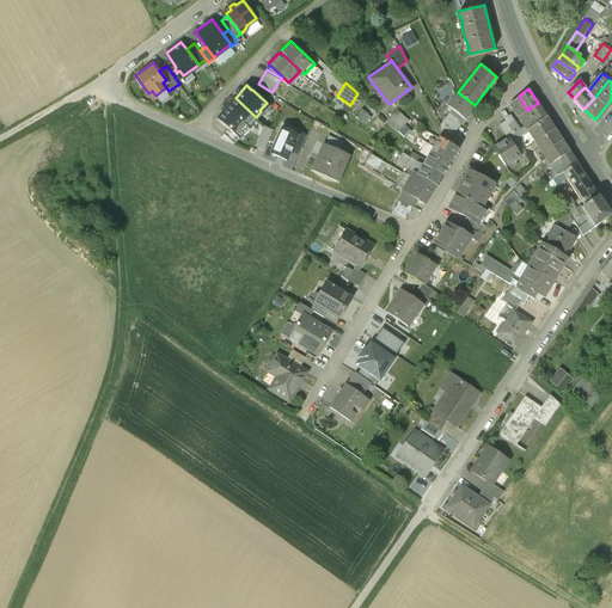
[(475,105),(458,92),(447,105),(464,118),(475,105)]
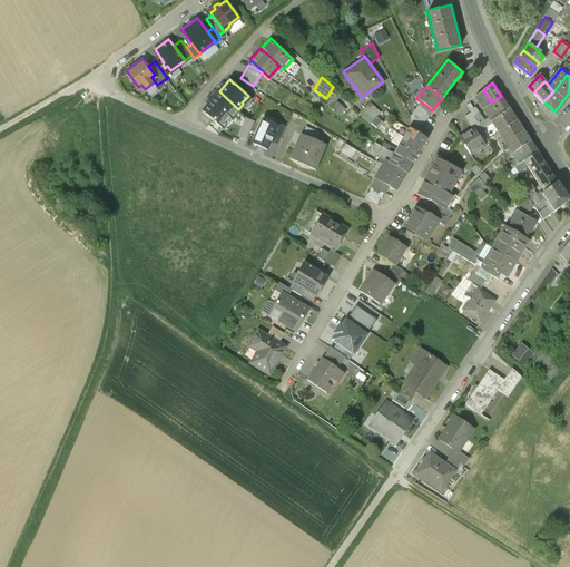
[(483,89),(474,95),(483,108),(491,103),(483,89)]
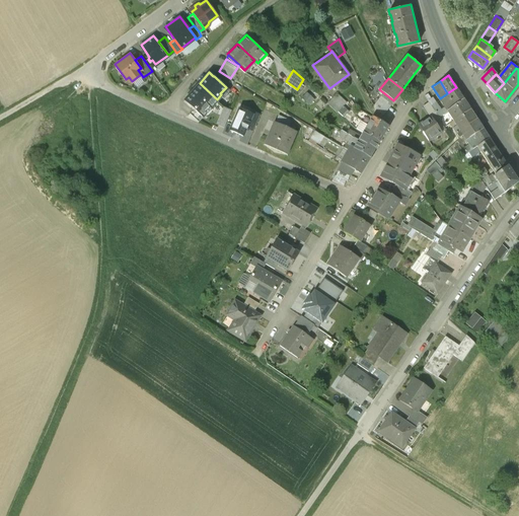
[(217,99),(200,83),(184,99),(194,107),(202,116),(206,112),(208,114),(212,108),(210,106),(217,99)]
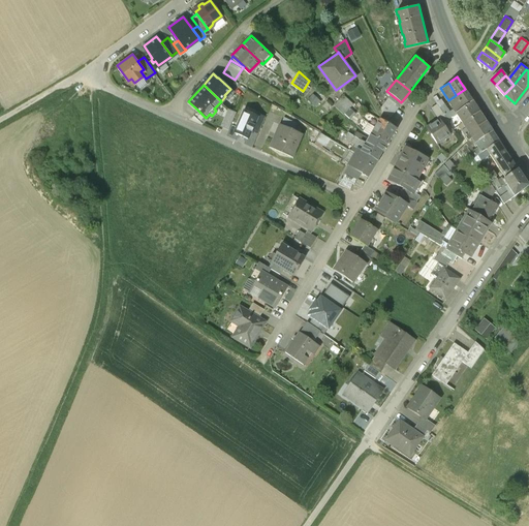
[(465,89),(456,95),(463,106),(464,106),(472,100),(465,89)]
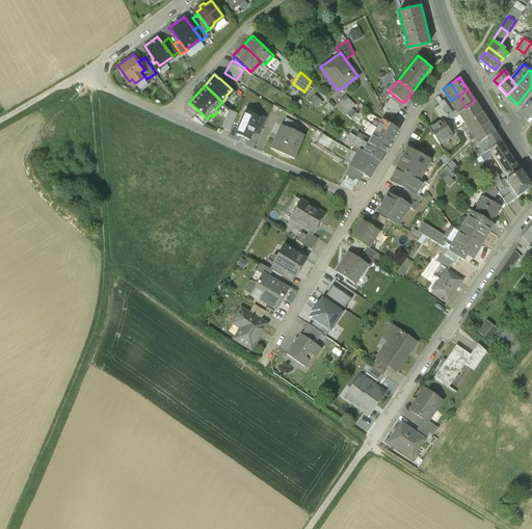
[(447,103),(441,93),(434,97),(440,103),(442,106),(447,103)]
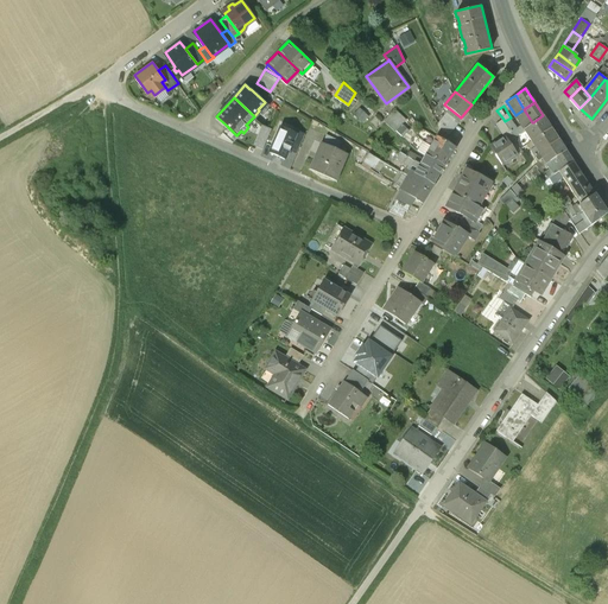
[(394,107),(382,119),(394,129),(405,118),(394,107)]
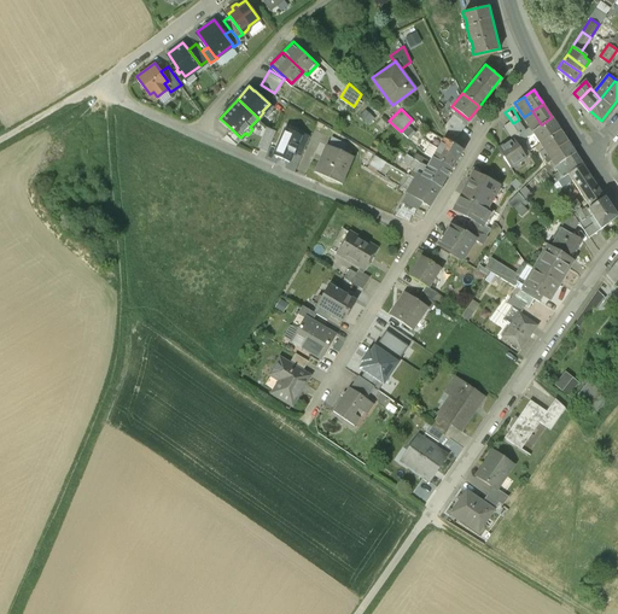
[(532,111),(524,117),(530,127),(525,129),(519,120),(513,123),(523,138),(528,134),(528,135),(534,132),(532,130),(541,124),(532,111)]
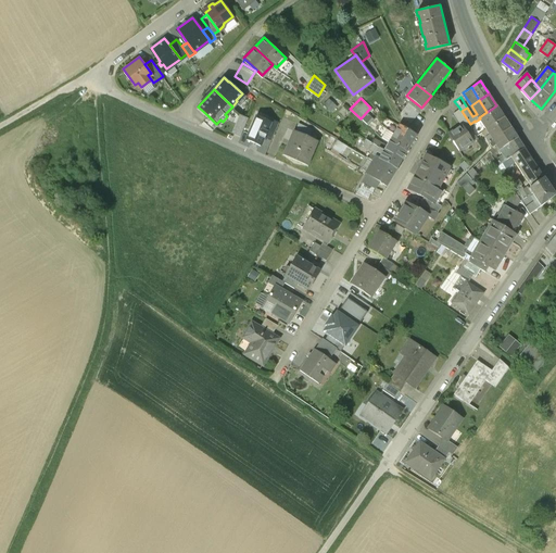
[(418,111),(407,102),(400,112),(401,115),(411,122),(418,111)]
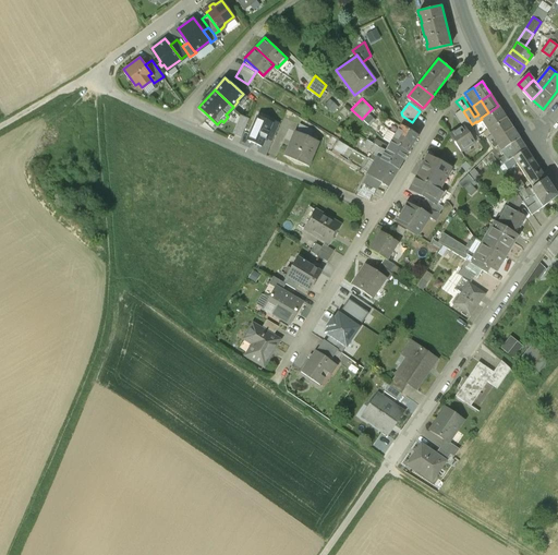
[(498,106),(489,112),(488,112),(481,118),(482,119),(487,128),(505,116),(498,106)]
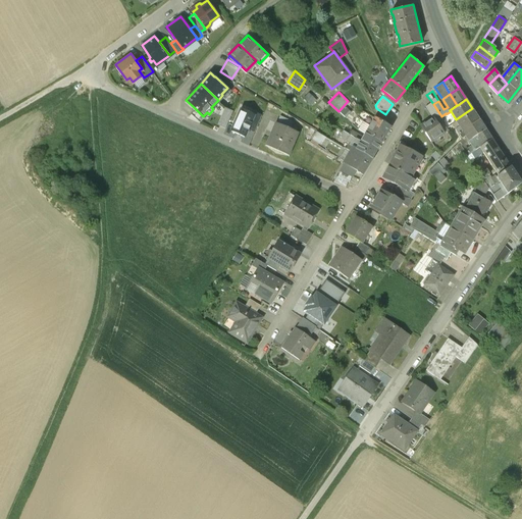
[(433,104),(431,101),(425,105),(432,116),(434,116),(438,123),(444,120),(441,116),(433,104)]
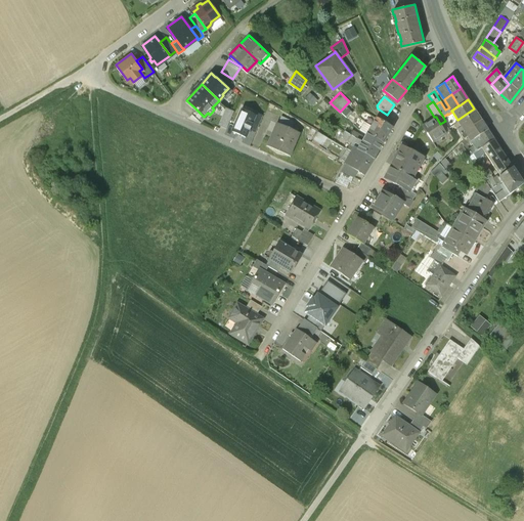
[(227,107),(220,124),(226,127),(233,110),(227,107)]
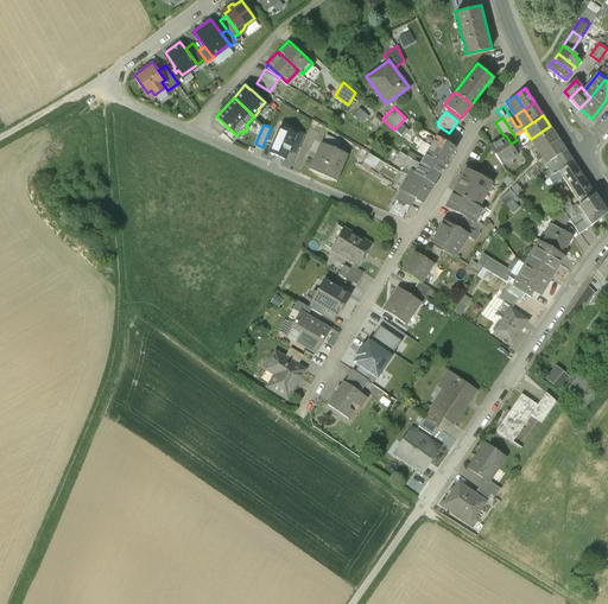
[(227,126),(219,134),(233,140),(236,135),(227,126)]
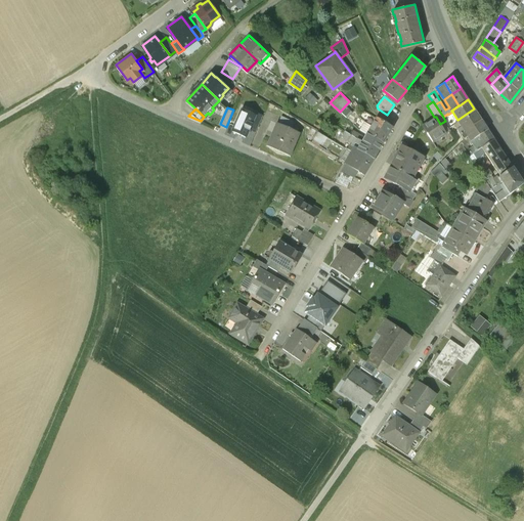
[(254,115),(242,109),(232,129),(246,135),(249,128),(255,115),(254,115)]
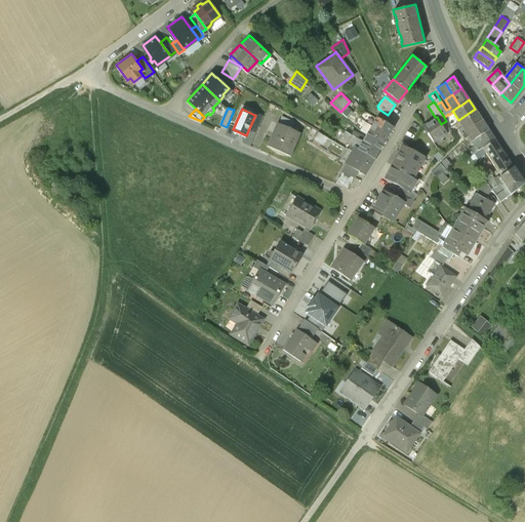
[(475,109),(458,120),(462,126),(458,128),(460,132),(465,130),(482,119),(475,109)]
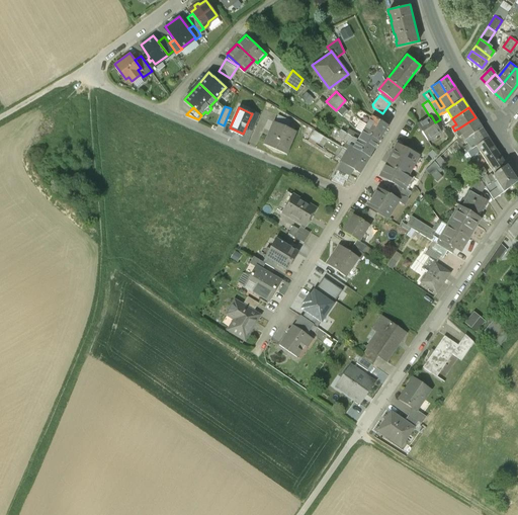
[(253,109),(251,113),(252,113),(246,126),(252,129),(259,112),(253,109)]
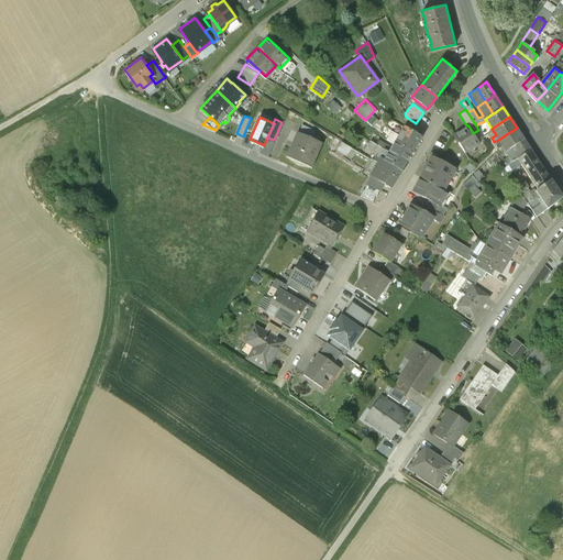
[(396,123),(390,120),(387,124),(389,129),(399,134),(401,130),(394,125),(396,123)]
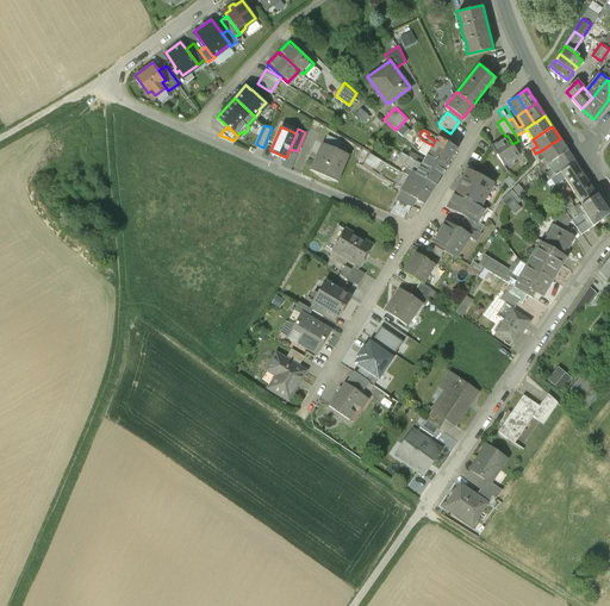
[(483,132),(471,149),(467,154),(474,158),(486,139),(483,132)]
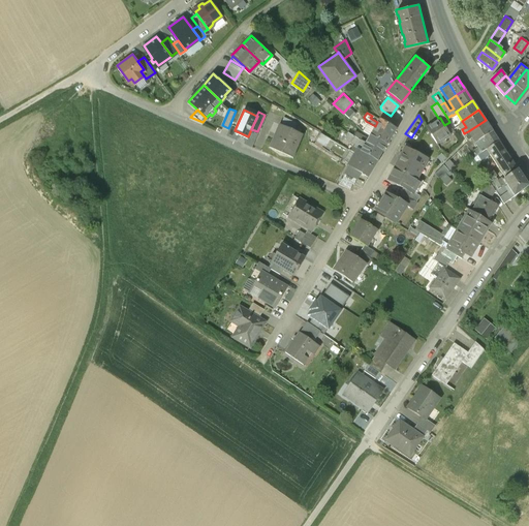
[(297,121),(283,116),(280,123),(293,129),(297,121)]
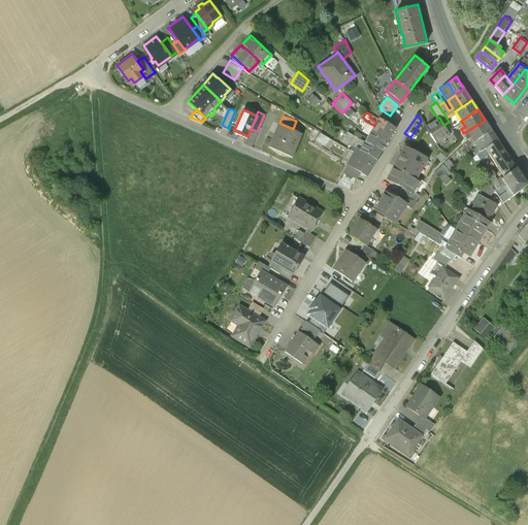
[(365,121),(360,117),(357,121),(371,130),(374,126),(365,121)]
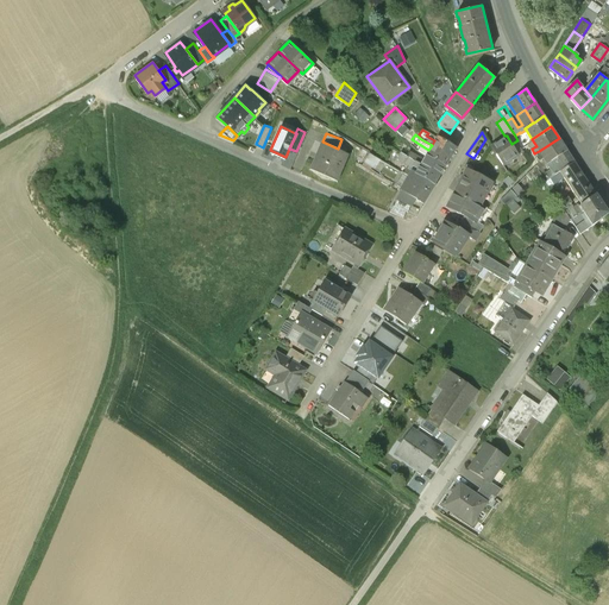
[(456,146),(438,136),(434,140),(432,145),(450,156),(456,146)]
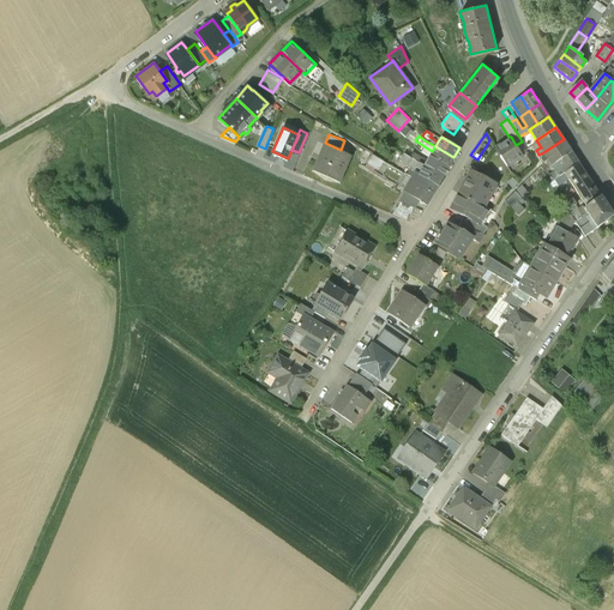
[(509,137),(494,148),(507,164),(523,155),(516,145),(511,137),(509,137)]
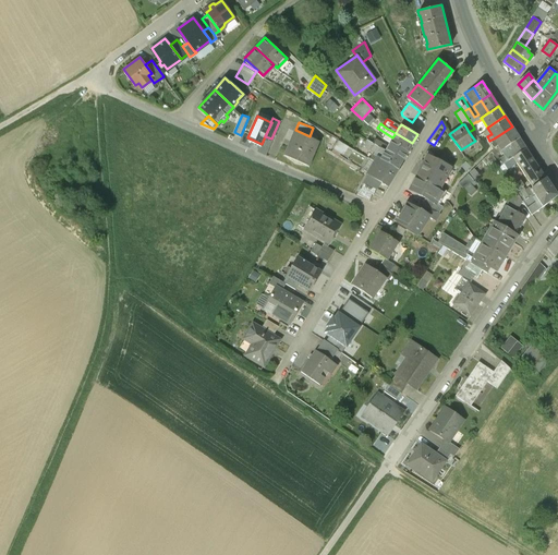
[(512,127),(494,139),(489,141),(494,146),(497,143),(500,148),(501,147),(519,136),(512,127)]
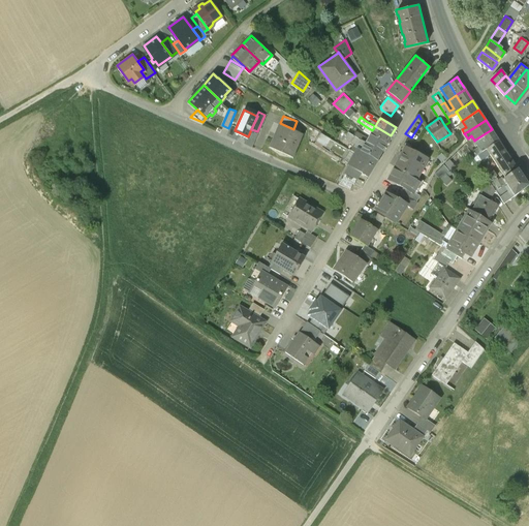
[(280,123),(279,123),(278,123),(279,124),(270,145),(269,145),(269,146),(292,156),(292,155),(289,154),(300,131),(293,129),(280,123)]
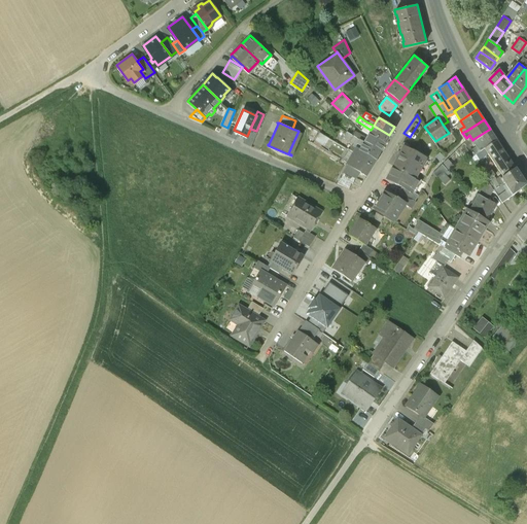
[(389,135),(374,126),(371,130),(369,133),(385,143),(389,135)]
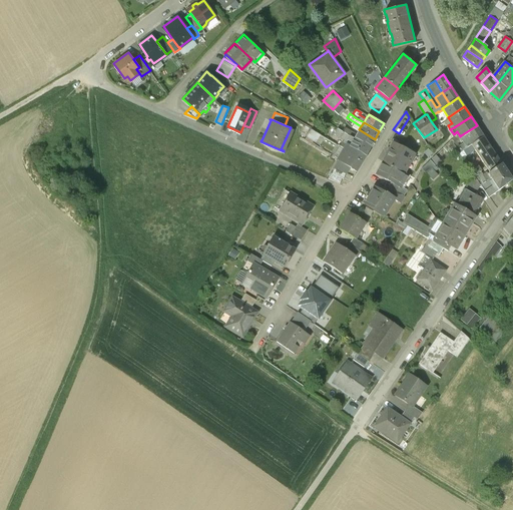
[(477,125),(461,135),(464,140),(459,144),(456,139),(454,140),(459,150),(471,142),(483,134),(477,125)]
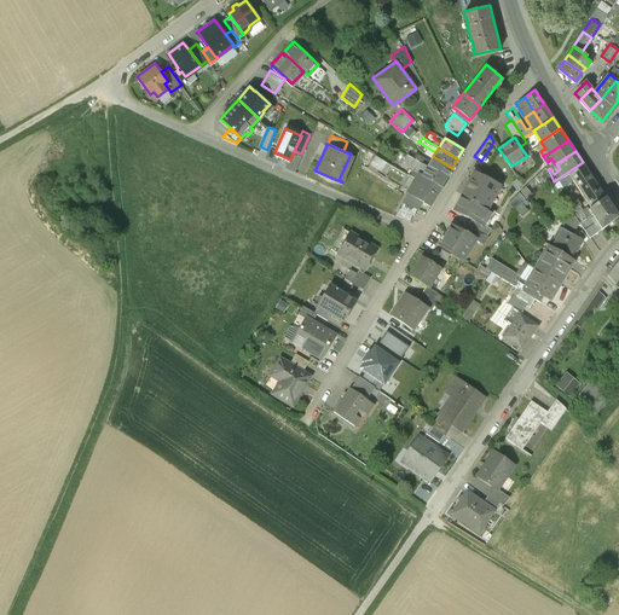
[(431,161),(416,152),(414,157),(428,166),(431,161)]
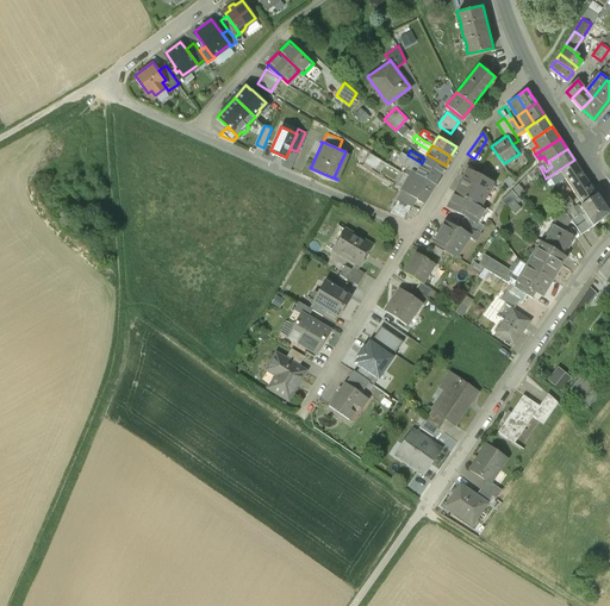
[(381,158),(371,151),(365,160),(375,167),(381,158)]
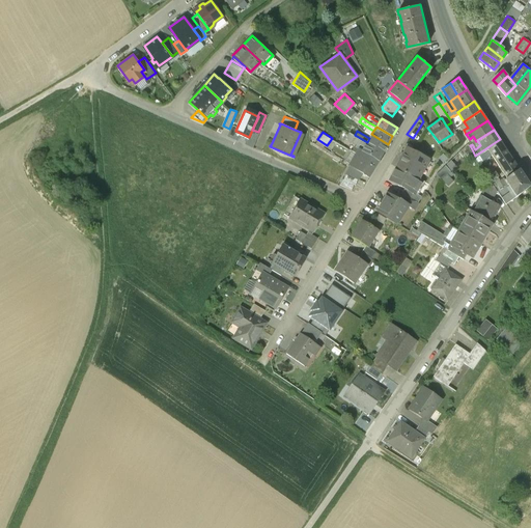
[(355,135),(350,132),(346,137),(359,145),(360,144),(364,146),(367,142),(355,135)]
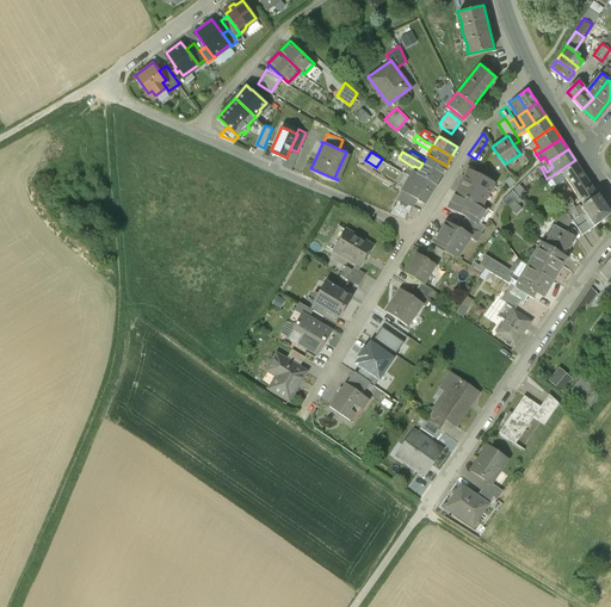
[(446,166),(427,154),(425,159),(423,163),(440,174),(446,166)]
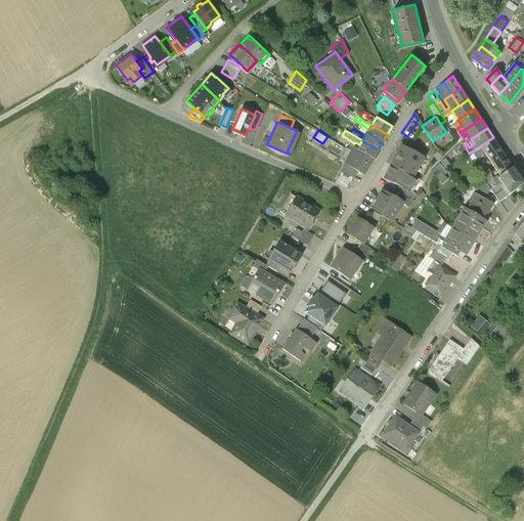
[(467,134),(464,137),(465,137),(461,140),(464,143),(466,142),(470,139),(467,134)]
